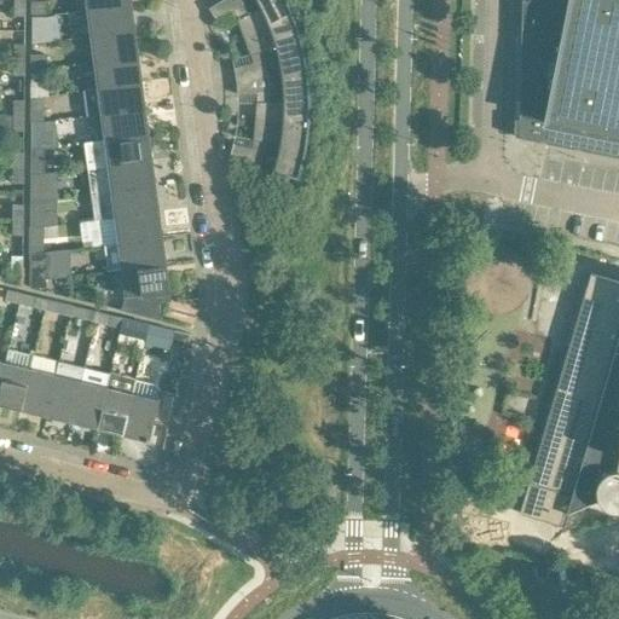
[(15,0),(15,16),(25,16),(25,0),(15,0)]
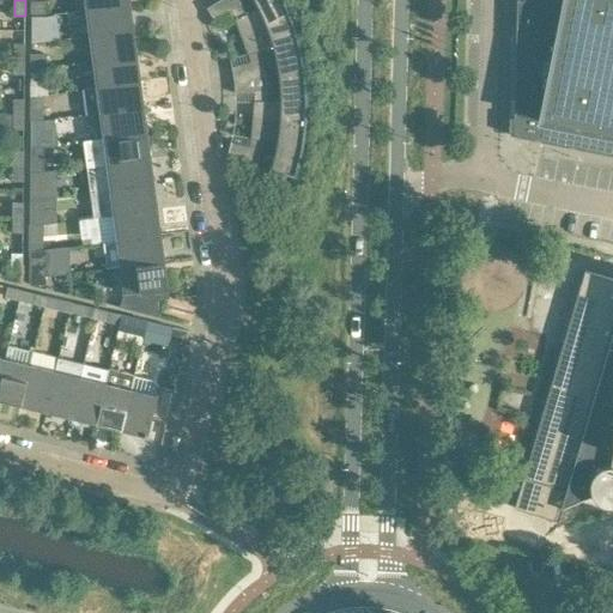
[(85,0),(86,10),(129,4),(128,0),(85,0)]
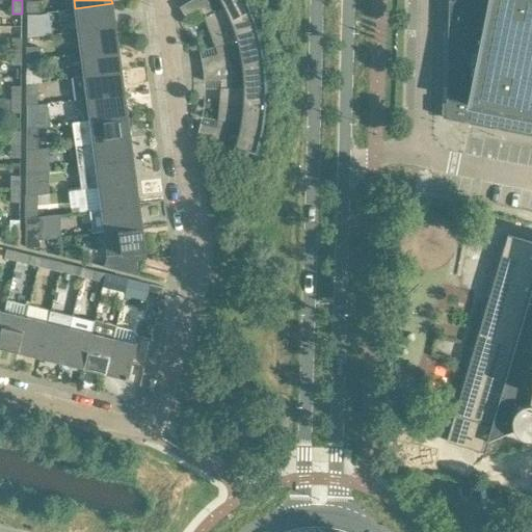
[(181,7),(187,18),(201,10),(204,17),(209,32),(254,16),(246,0),(190,0),(188,2),(179,8),(181,7)]
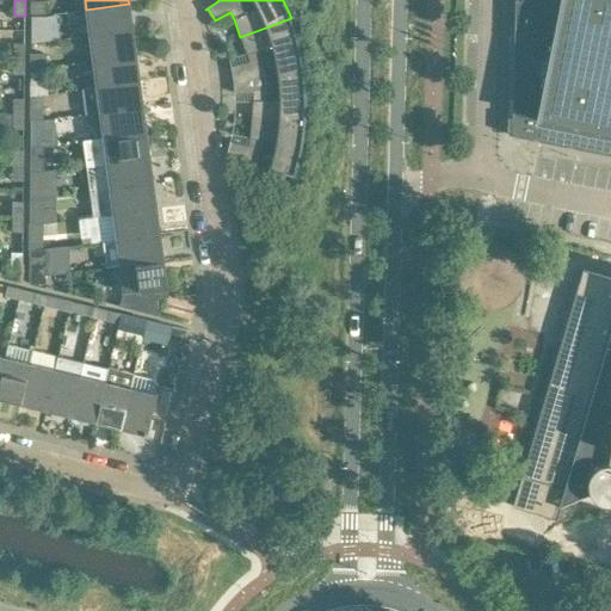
[(610,0),(523,0),(520,0),(514,0),(513,117),(508,117),(507,135),(610,155),(610,0)]
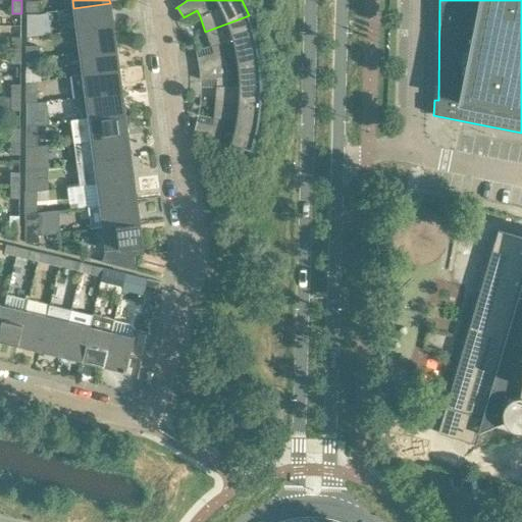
[(28,13),(38,13),(38,1),(28,1),(28,13)]
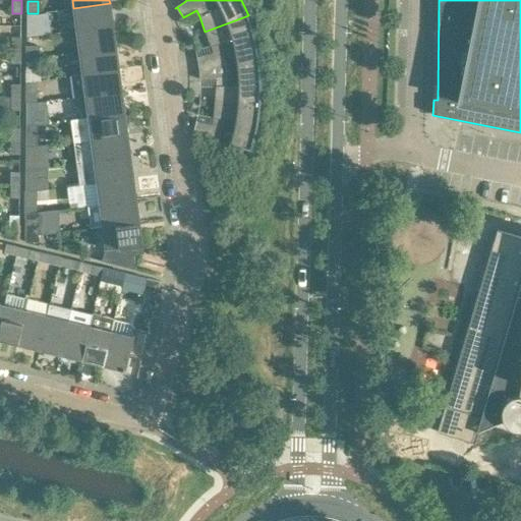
[(113,25),(110,3),(73,8),(76,31),(113,25)]
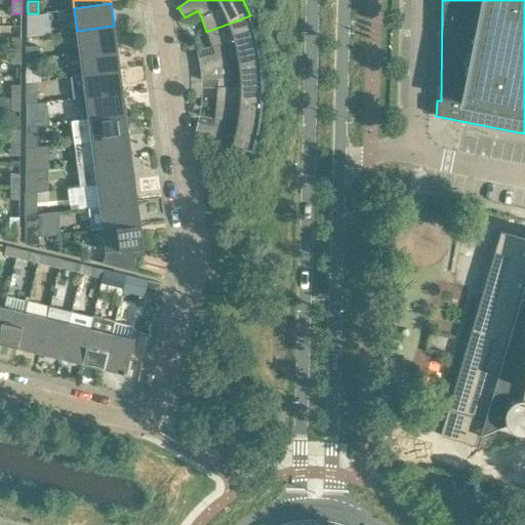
[(38,13),(28,13),(27,26),(37,26),(38,13)]
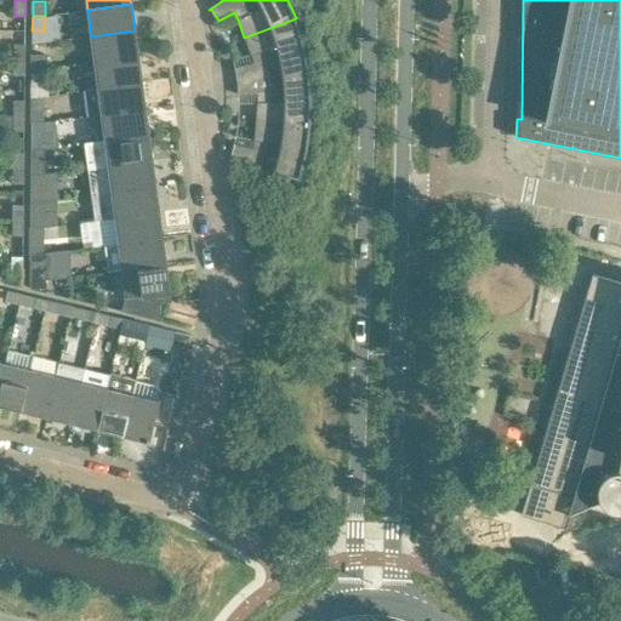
[(238,81),(268,77),(262,52),(277,49),(278,56),(279,62),(280,68),(281,75),(308,72),(302,41),(296,18),(244,38),(251,56),(252,63),(235,67),(238,81)]
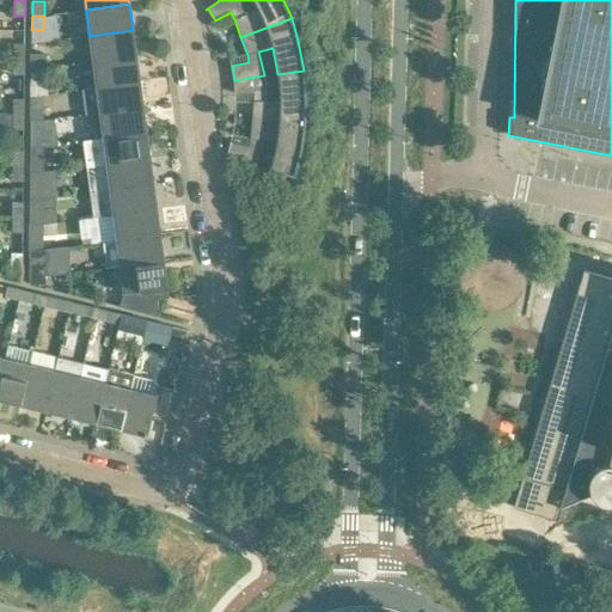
[(90,36),(93,61),(136,55),(133,30),(90,36)]
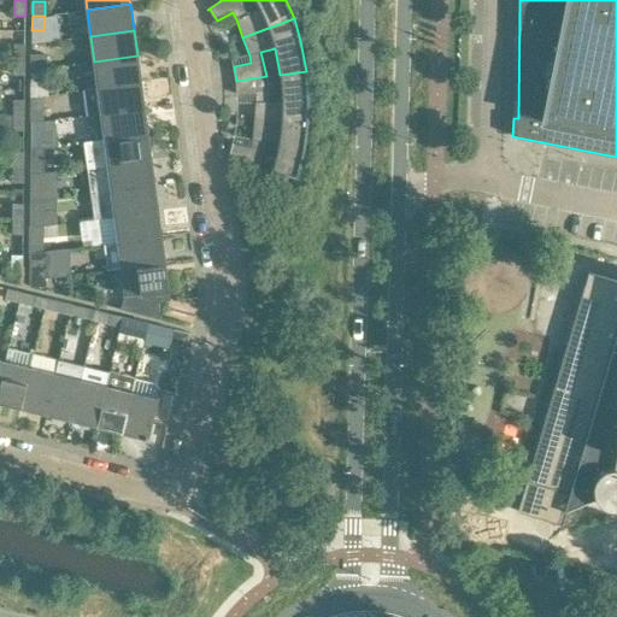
[(15,43),(13,59),(24,59),(24,43),(15,43)]
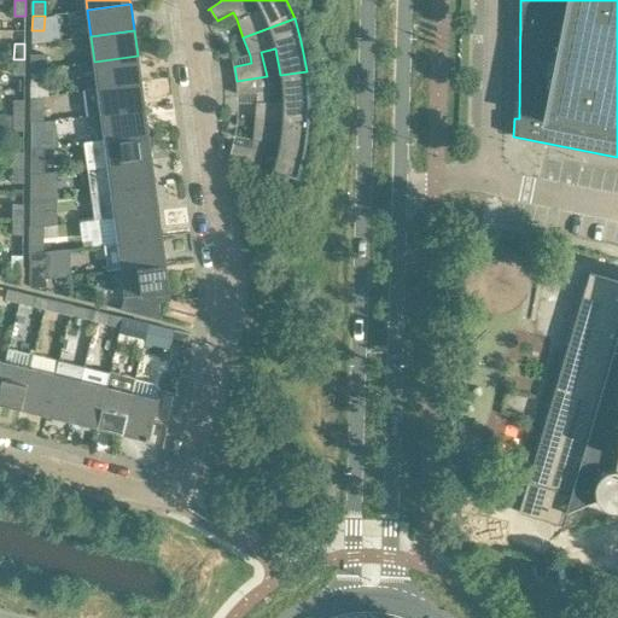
[(31,69),(44,69),(44,54),(31,53),(31,69)]
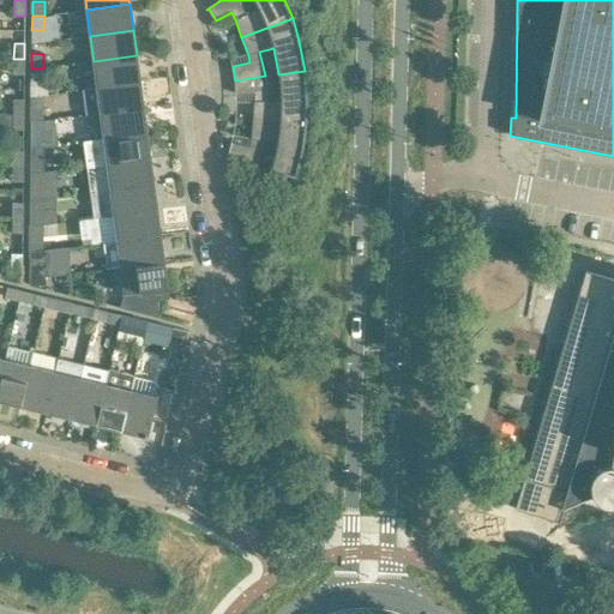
[(140,82),(137,55),(94,61),(97,86),(140,82)]
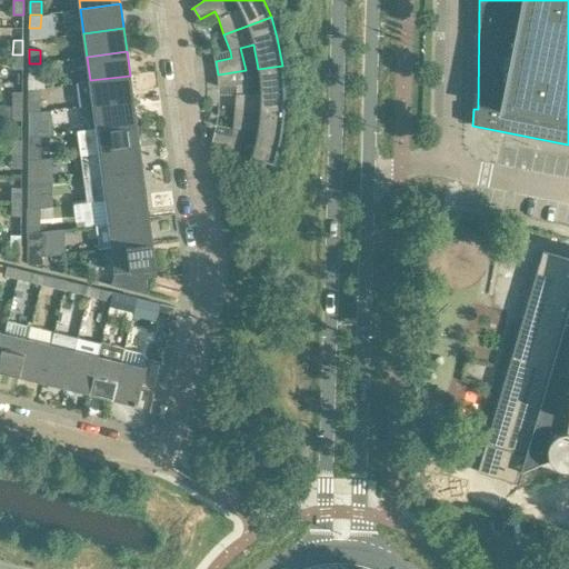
[(12,55),(12,69),(22,69),(22,55),(12,55)]
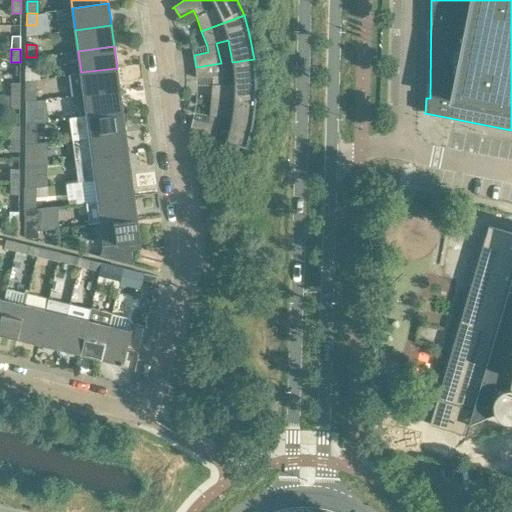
[(36,57),(26,57),(26,69),(36,69),(36,57)]
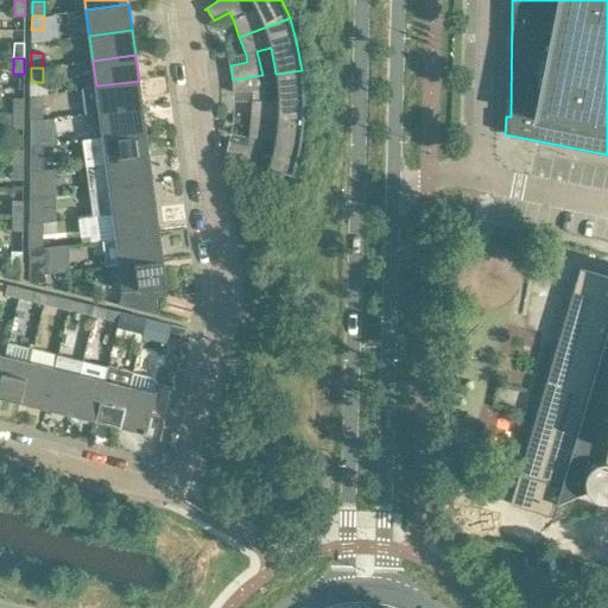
[(252,100),(249,119),(304,124),(304,100),(302,70),(276,74),(277,80),(277,87),(278,94),(278,100),(264,100),(263,75),(233,80),(234,93),(252,93),(252,100)]
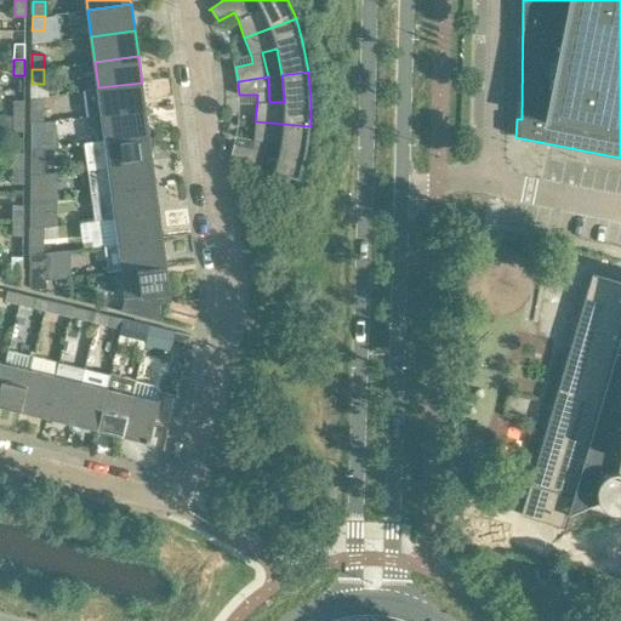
[(98,87),(84,90),(87,117),(102,114),(146,108),(142,83),(98,87)]
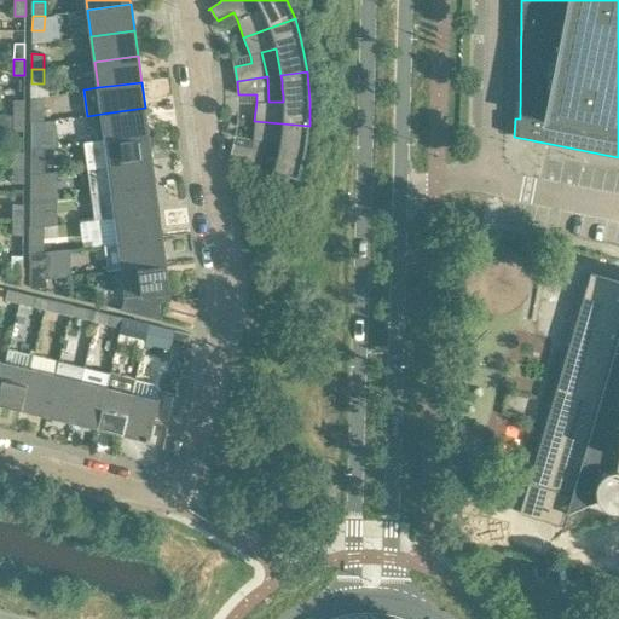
[(13,99),(13,116),(24,116),(24,99),(13,99)]
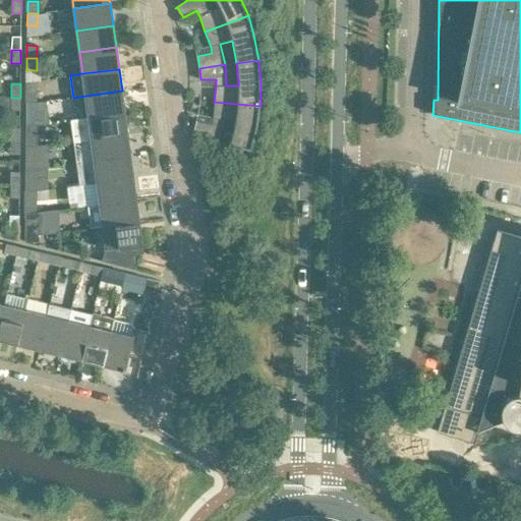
[(37,90),(26,90),(26,102),(37,102),(37,90)]
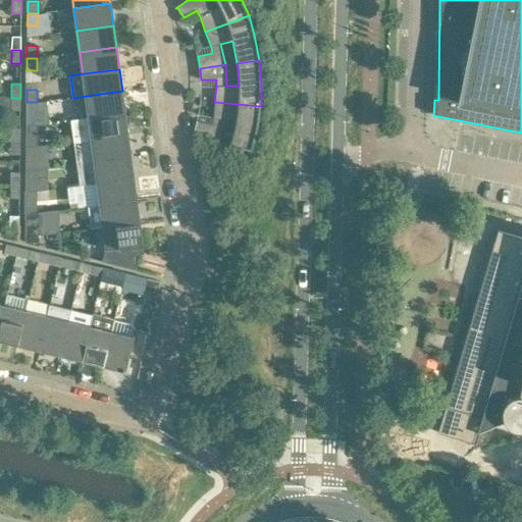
[(124,112),(122,91),(86,96),(89,117),(124,112)]
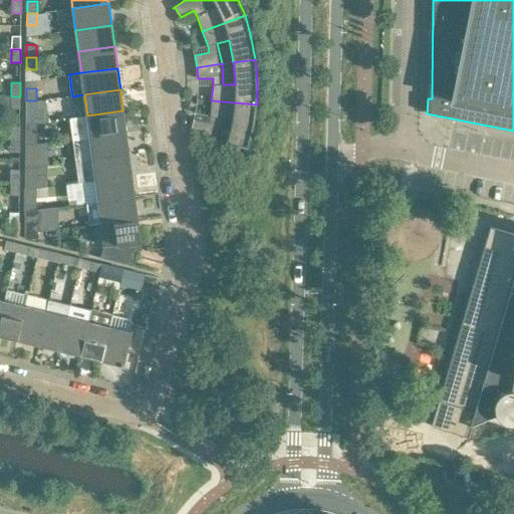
[(0,95),(0,107),(11,108),(11,96),(0,95)]
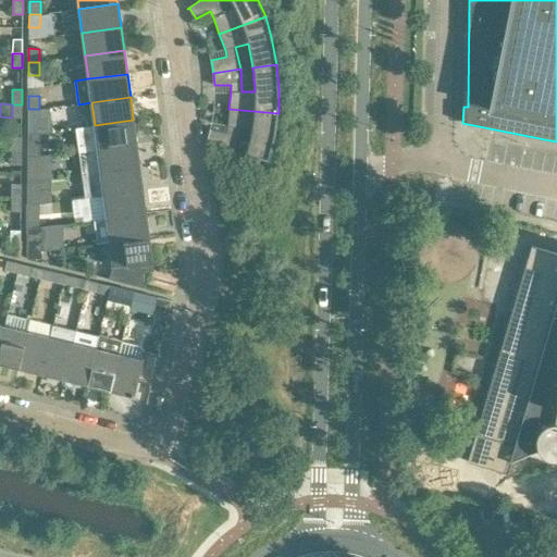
[(12,104),(12,118),(22,118),(22,104),(12,104)]
